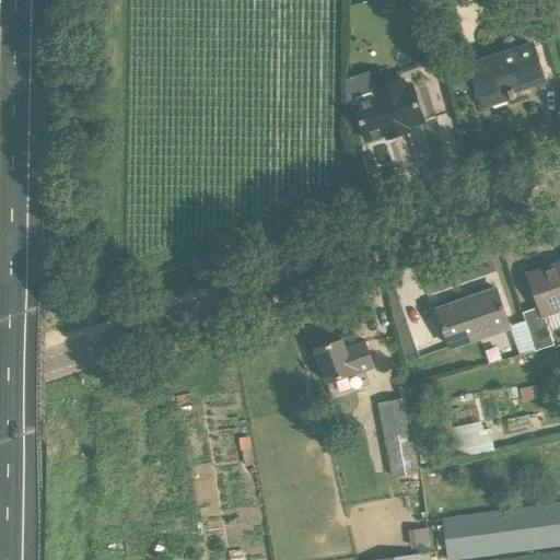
[(545,81),(538,60),(533,43),(454,69),(461,91),(477,85),(483,106),(511,97),(512,100),(516,98),(514,92),(545,81)]
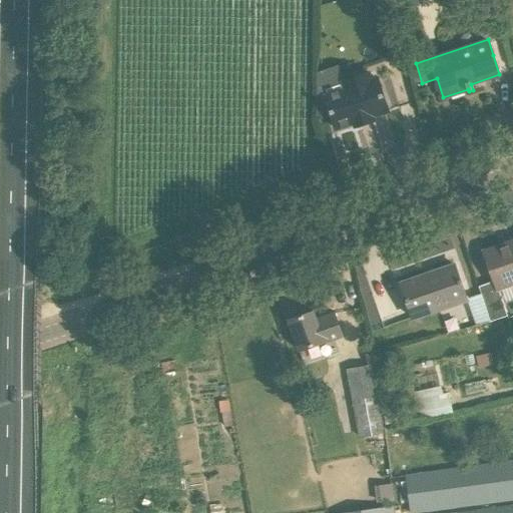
[(356,126),(373,121),(375,120),(374,116),(389,111),(389,110),(378,79),(372,81),(370,73),(364,75),(344,82),(346,89),(326,96),(337,128),(355,122),(356,126)]
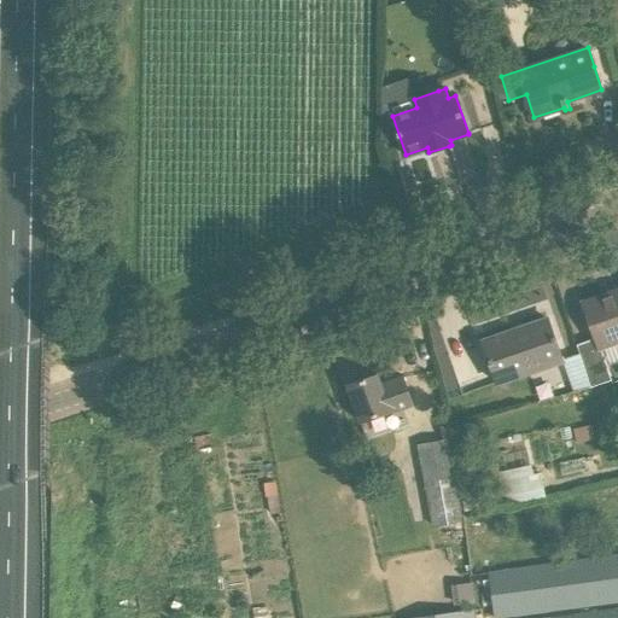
[(617,345),(617,290),(614,292),(616,296),(586,308),(596,339),(578,345),(581,354),(592,388),(613,380),(602,351),(617,345)]
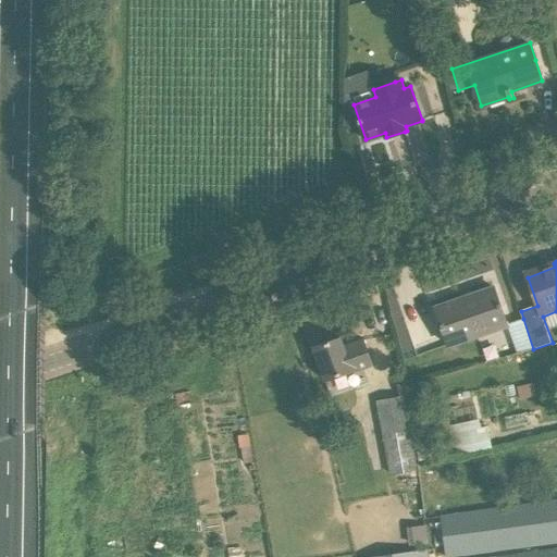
[(508,329),(502,309),(495,288),(435,309),(449,349),(508,329)]
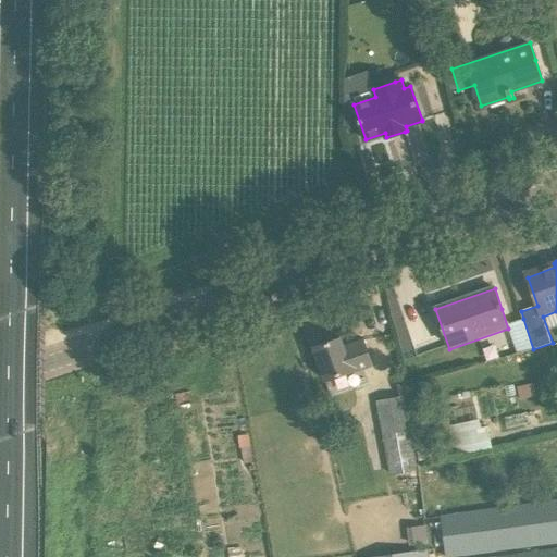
[(518,354),(533,349),(523,319),(507,324),(508,329),(518,354)]
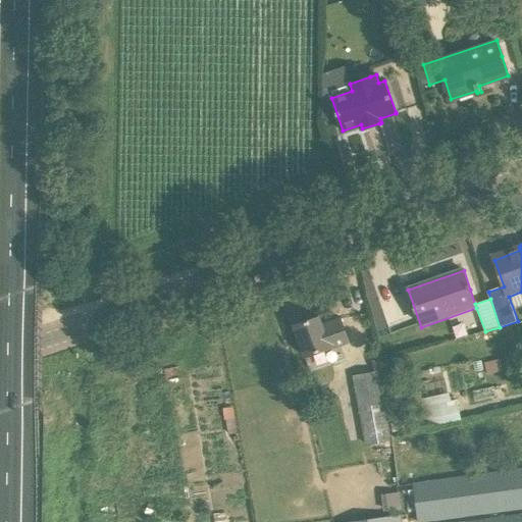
[(350,344),(348,338),(342,319),(322,325),(319,317),(295,326),(306,358),(336,348),(336,349),(350,344)]
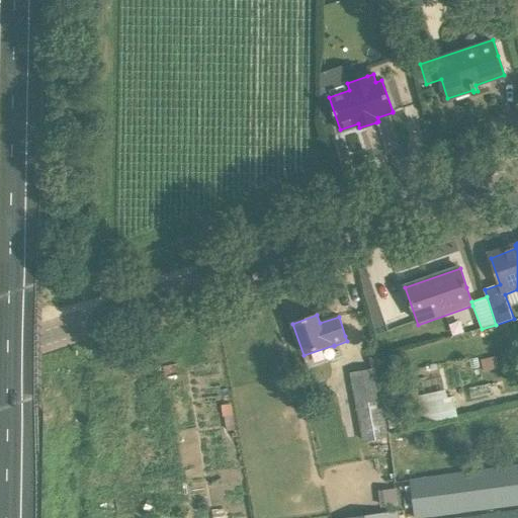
[(495,357),(497,368),(497,369),(507,367),(505,354),(495,356),(495,357)]
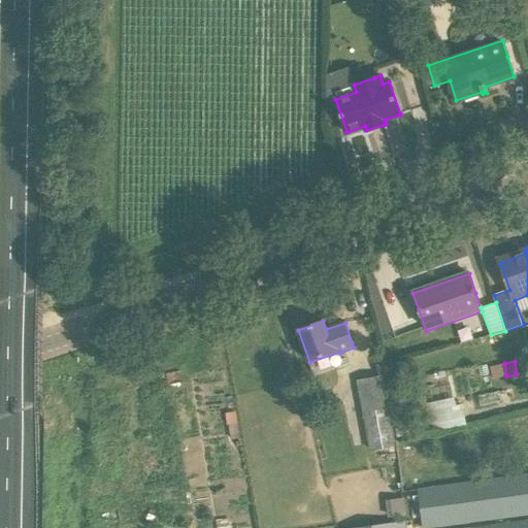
[(389,408),(385,385),(383,375),(357,381),(367,433),(370,452),(371,452),(393,448),(395,447),(393,427),(389,408)]
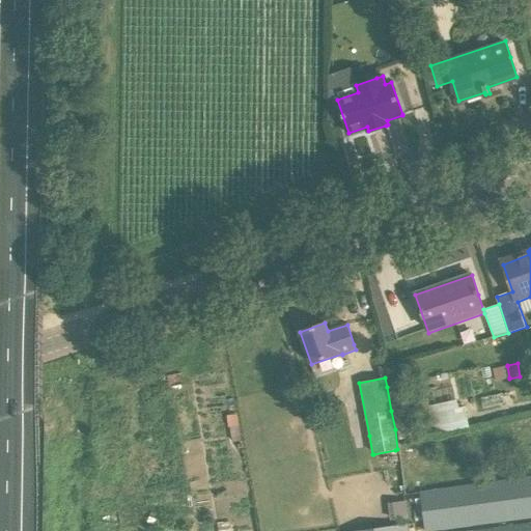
[(436,431),(466,429),(464,400),(434,402),(436,431)]
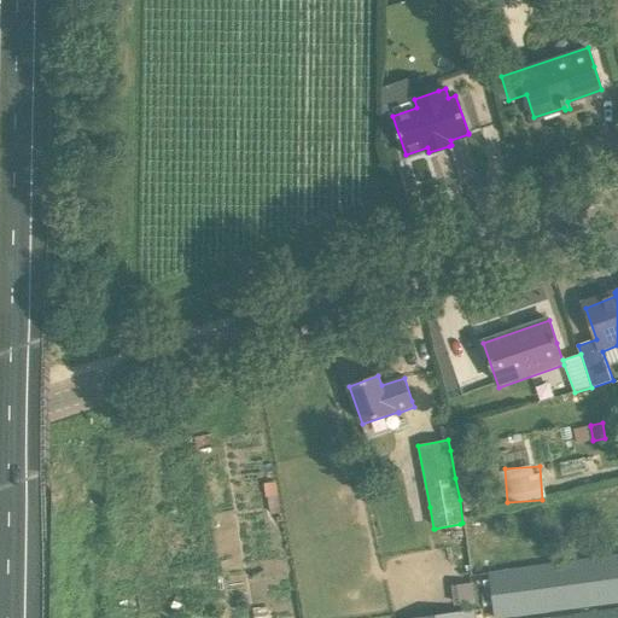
[(455,478),(460,500),(473,497),(468,474),(455,478)]
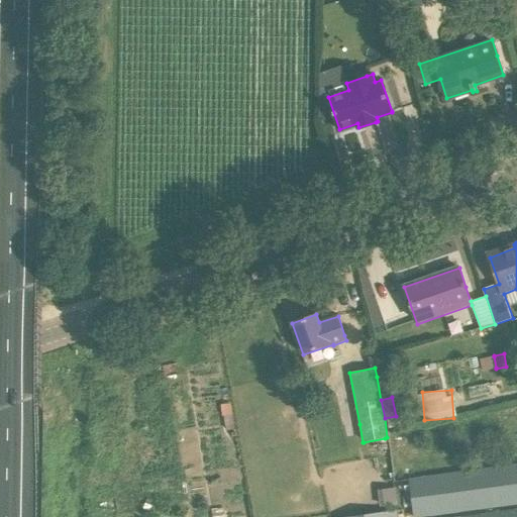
[(389,428),(396,427),(394,417),(387,419),(389,428)]
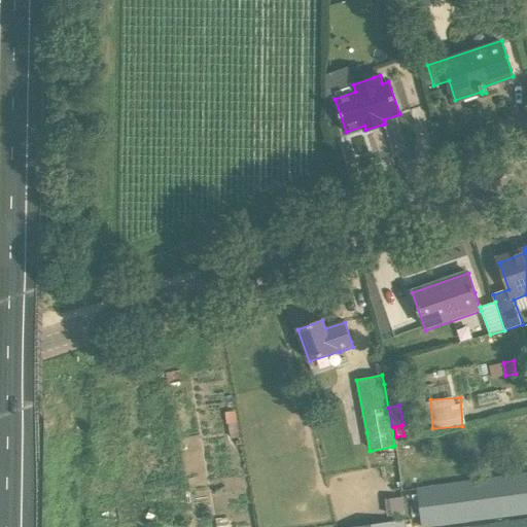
[(526,472),(415,488),(419,526),(433,526),(526,515),(526,472)]
